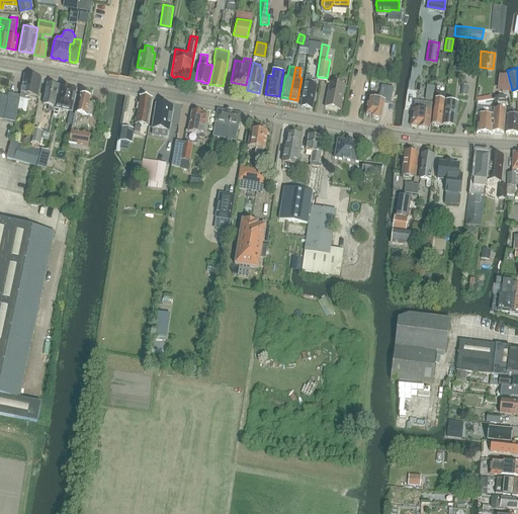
[(19,95),(29,97),(30,92),(37,93),(41,75),(24,72),(20,92),(19,95)]
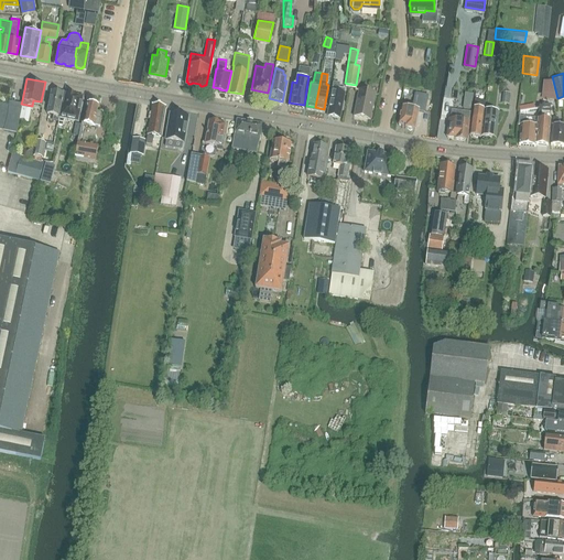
[(339,81),(334,79),(332,87),(327,111),(339,115),(345,86),(338,85),(339,81)]
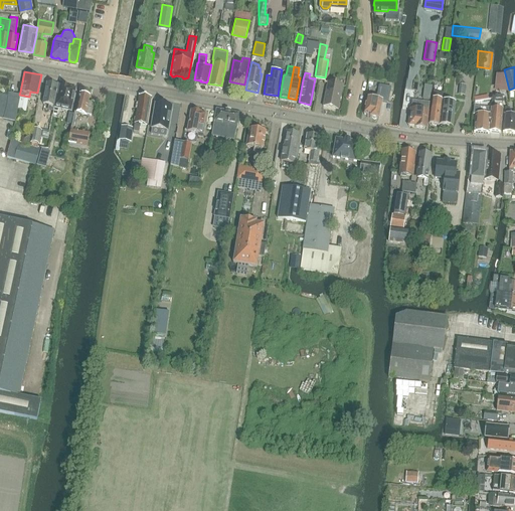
[(44,96),(43,101),(49,102),(48,107),(53,108),(54,103),(58,81),(53,81),(54,79),(49,78),(49,80),(47,79),(44,96)]
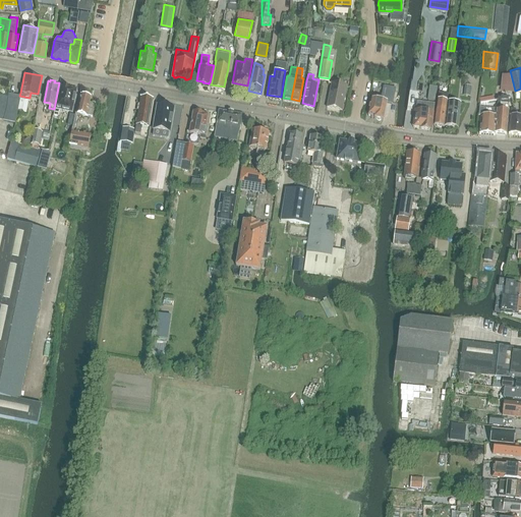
[(327,104),(342,107),(347,82),(332,79),(327,104)]
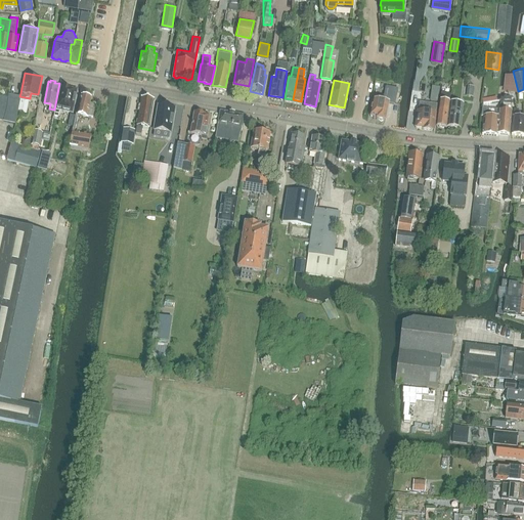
[(76,88),(72,87),(72,86),(61,84),(59,94),(57,94),(54,114),(58,114),(59,109),(58,106),(72,110),(76,88)]
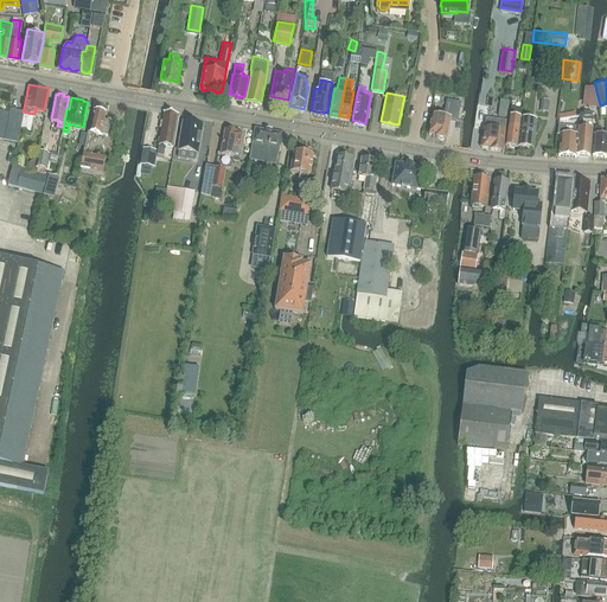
[(436,134),(447,136),(451,115),(457,116),(460,98),(453,97),(449,115),(445,114),(446,108),(439,107),(438,113),(433,111),(429,130),(436,132),(436,134)]
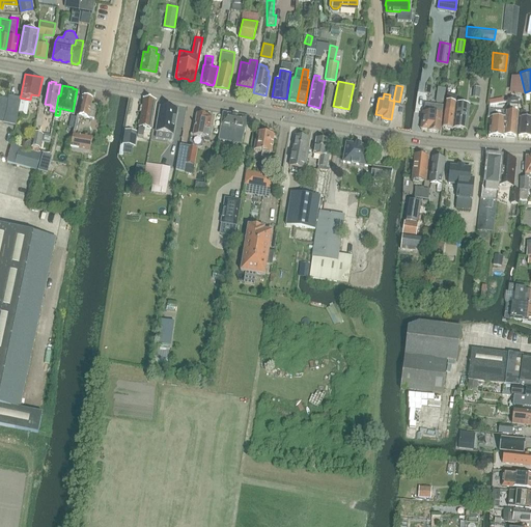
[(421,126),(428,127),(428,128),(440,129),(442,111),(432,110),(434,100),(426,99),(427,89),(418,87),(415,108),(423,109),(421,126)]
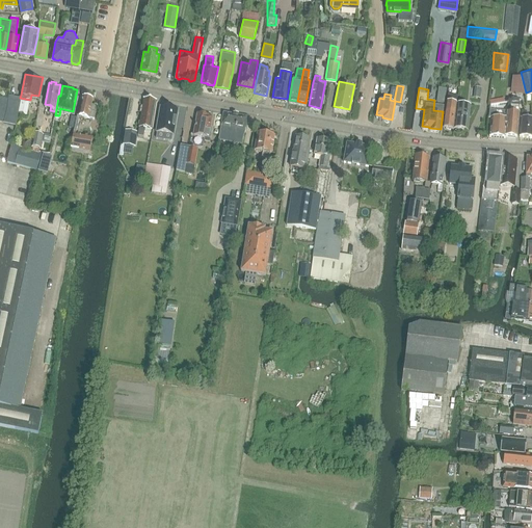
[(447,99),(443,125),(453,126),(453,125),(456,100),(457,91),(448,90),(447,99)]
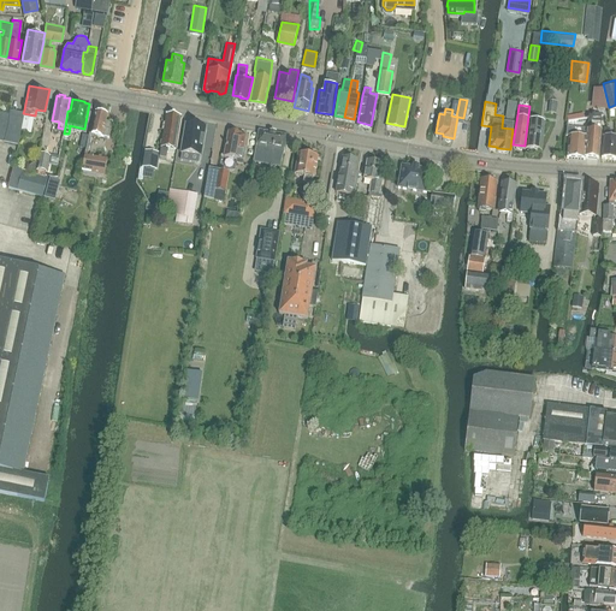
[(0,137),(4,138),(17,141),(23,113),(24,110),(10,107),(10,111),(0,108),(0,137)]
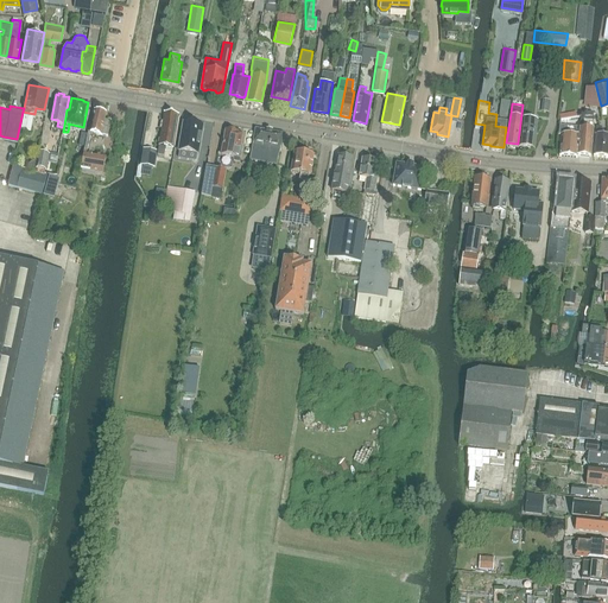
[(94,128),(100,131),(107,132),(111,118),(105,115),(106,109),(95,107),(90,127),(88,127),(84,148),(81,165),(103,169),(106,152),(87,148),(90,131),(93,132),(94,128)]
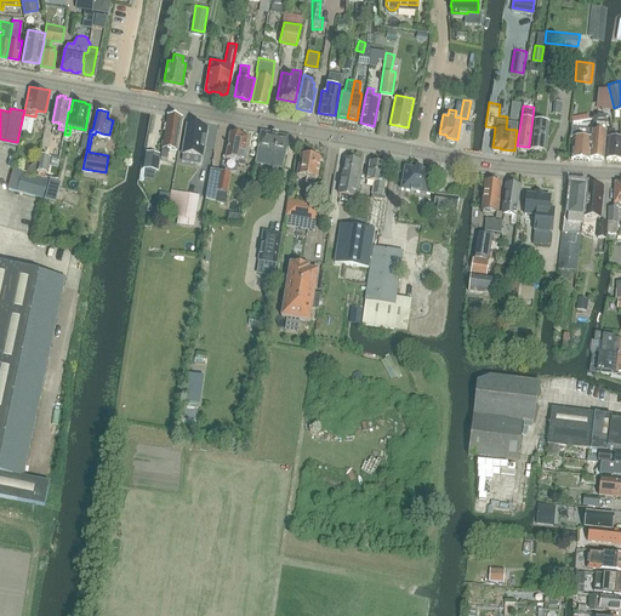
[(163,146),(160,155),(167,157),(169,146),(177,147),(182,114),(182,113),(167,110),(167,112),(161,146),(163,146)]
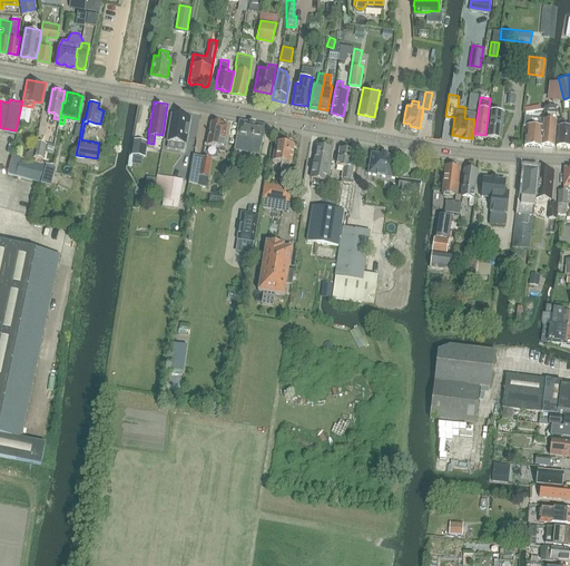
[(543,116),(541,143),(553,144),(556,117),(557,110),(556,103),(548,101),(548,104),(547,117),(543,116)]
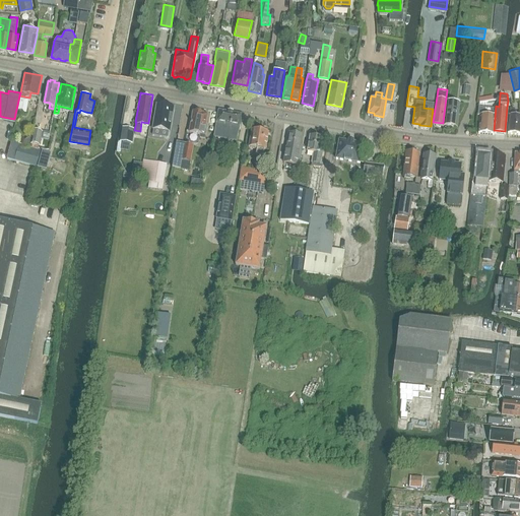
[(446,98),(443,122),(457,124),(460,100),(446,98)]
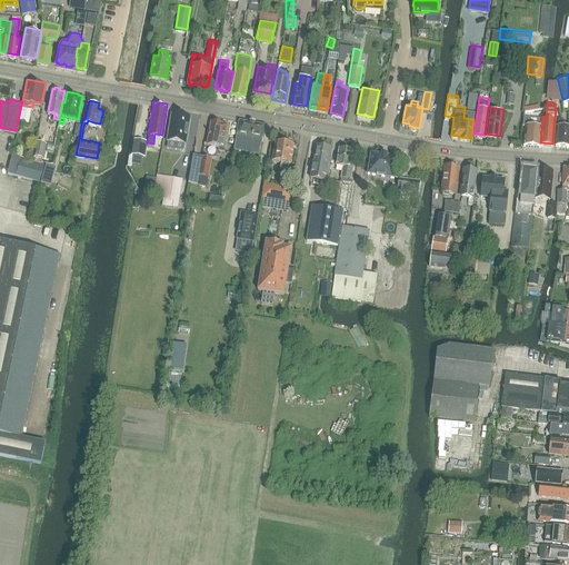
[(190,115),(171,111),(168,138),(186,141),(190,115)]
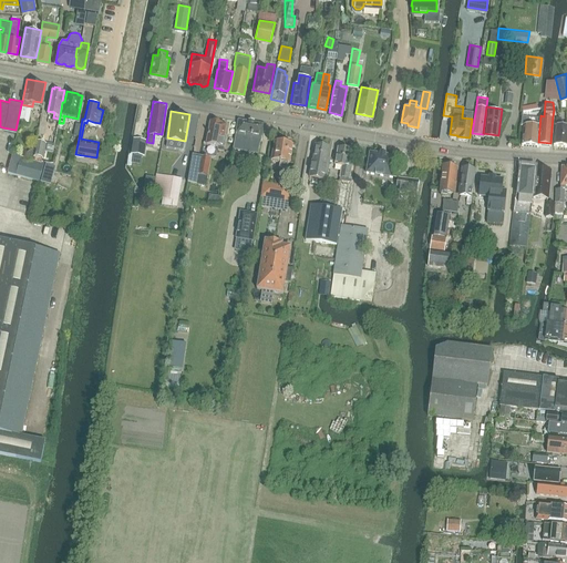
[(521,122),(523,122),(522,142),(538,143),(538,142),(540,115),(522,114),(522,118),(521,122)]
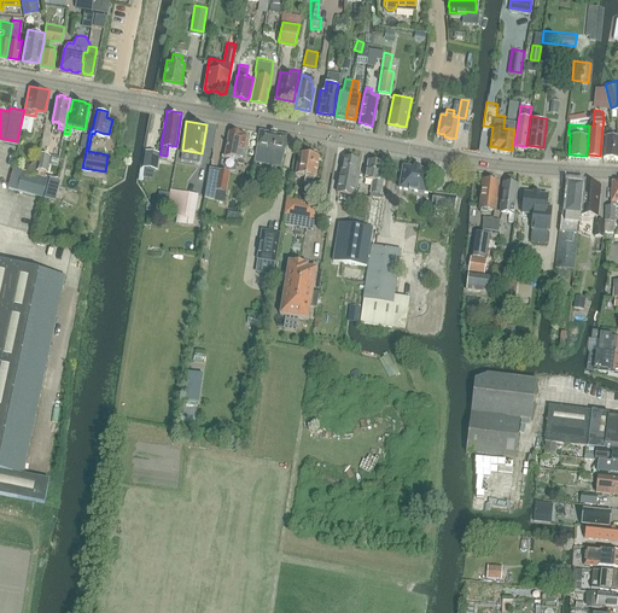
[(604,155),(617,156),(617,155),(617,133),(610,133),(611,126),(606,124),(604,155)]
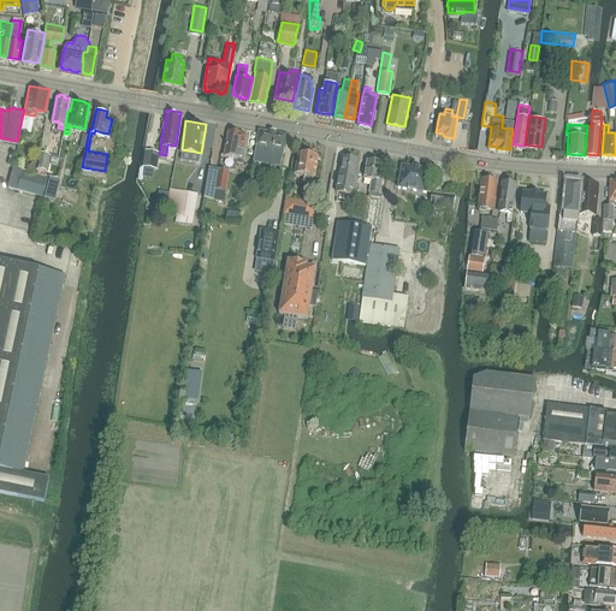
[(229,128),(224,153),(237,155),(236,159),(242,160),(243,156),(244,156),(247,144),(244,144),(247,131),(238,130),(237,128),(232,126),(231,129),(229,128)]
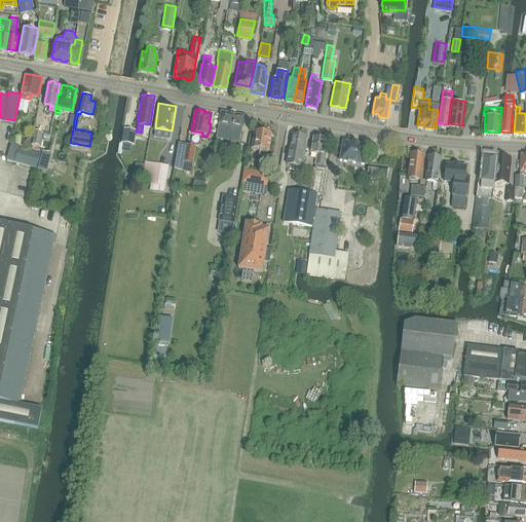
[(245,113),(221,108),(217,135),(239,139),(241,129),(245,113)]
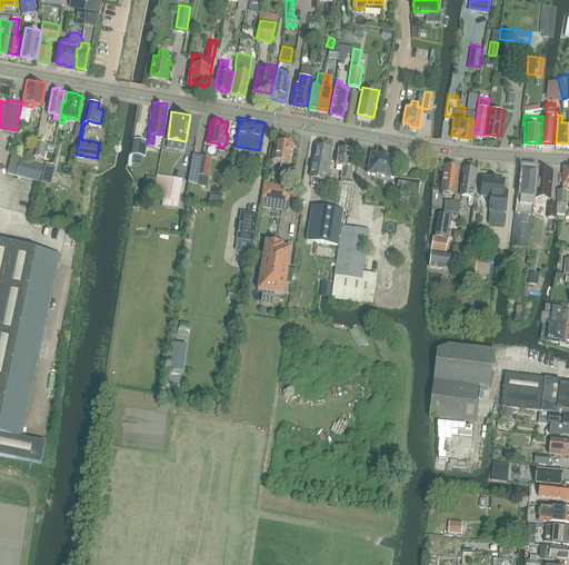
[(133,136),(131,151),(142,154),(146,137),(133,136)]
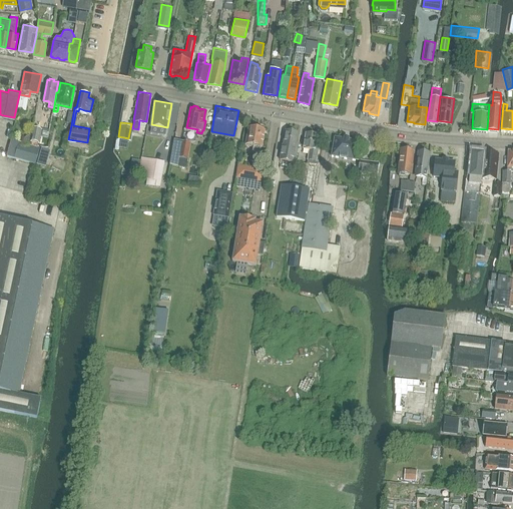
[(30,138),(39,140),(41,127),(32,125),(30,138)]
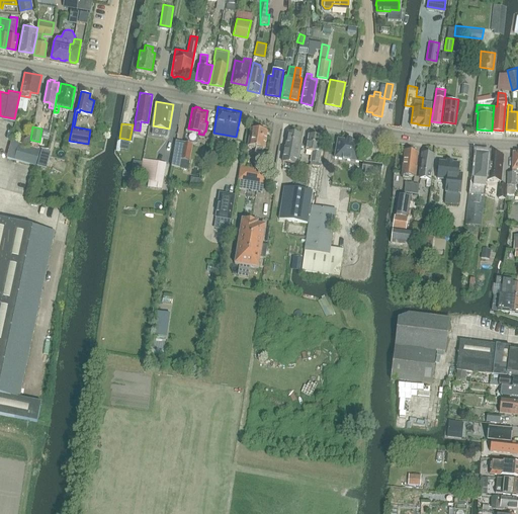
[(256,146),(255,151),(262,152),(263,147),(265,147),(268,130),(251,126),(248,144),(255,146),(256,146)]
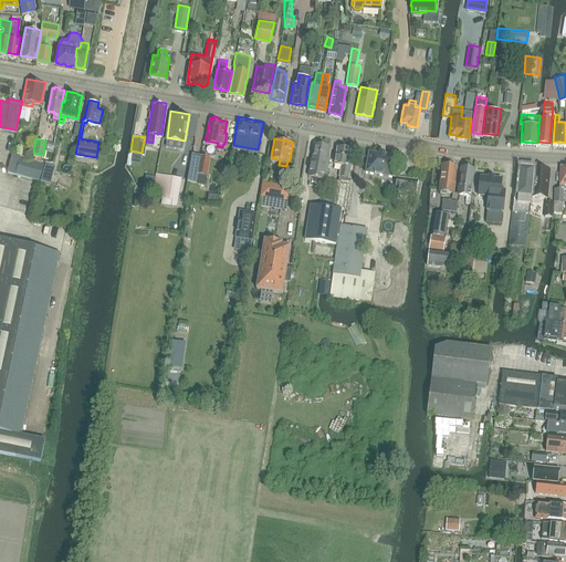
[(311,158),(308,173),(325,176),(326,172),(327,164),(329,156),(326,155),(328,144),(324,143),(325,142),(320,141),(320,143),(315,142),(313,157),(312,157),(311,157),(311,158)]
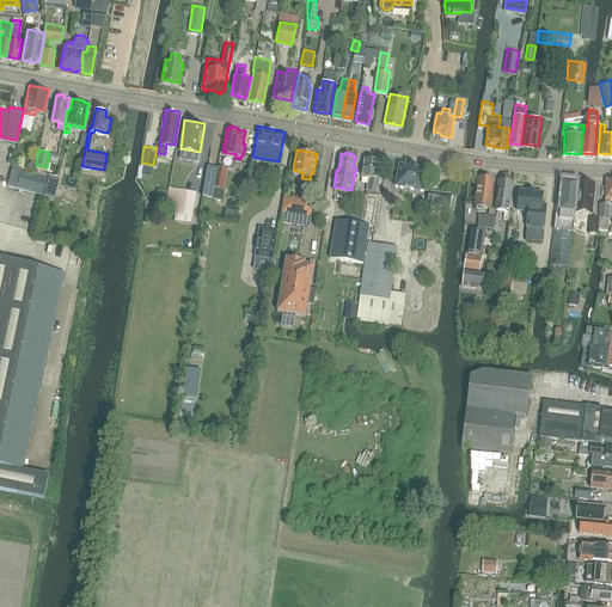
[(361,175),(369,176),(367,186),(377,189),(380,171),(377,171),(379,159),(365,157),(361,175)]
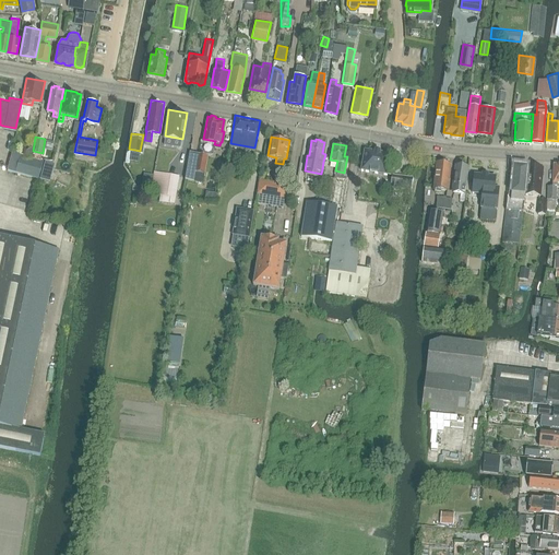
[(370,168),(369,173),(377,174),(378,169),(387,172),(390,151),(365,146),(361,167),(370,168)]
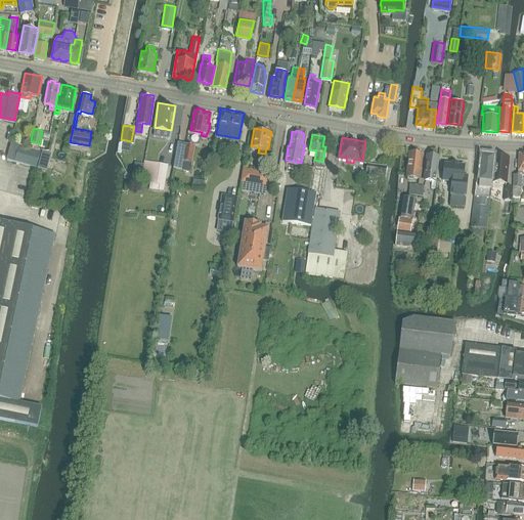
[(7,157),(36,165),(40,148),(11,140),(7,157)]
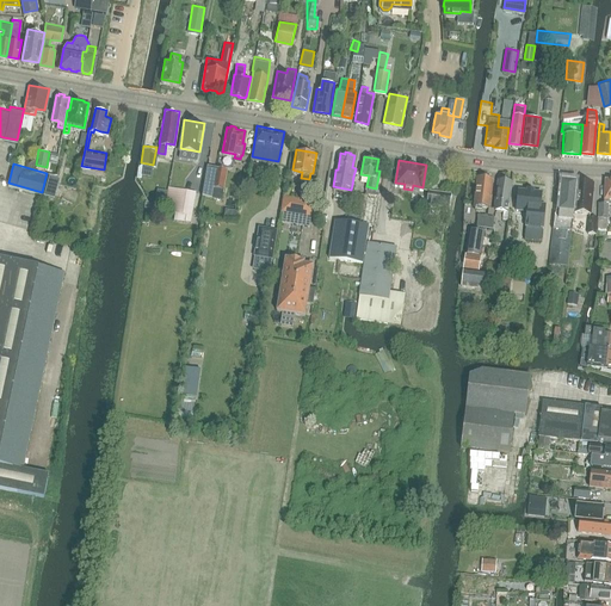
[(217,164),(211,195),(222,197),(228,166),(217,164)]
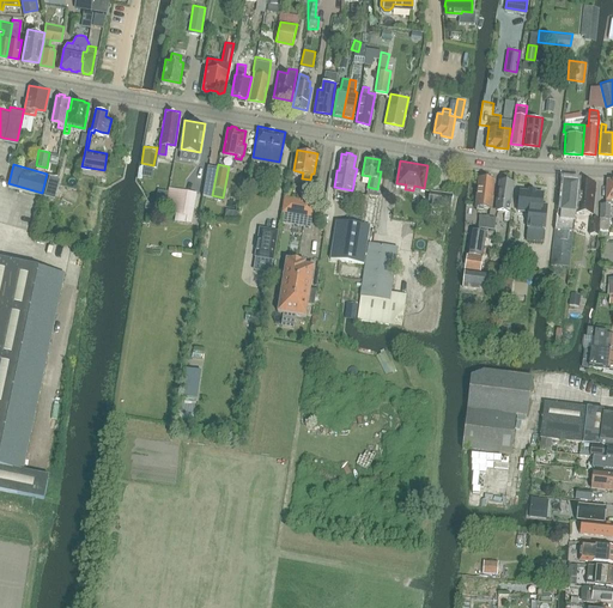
[(53,194),(58,176),(50,174),(44,192),(53,194)]
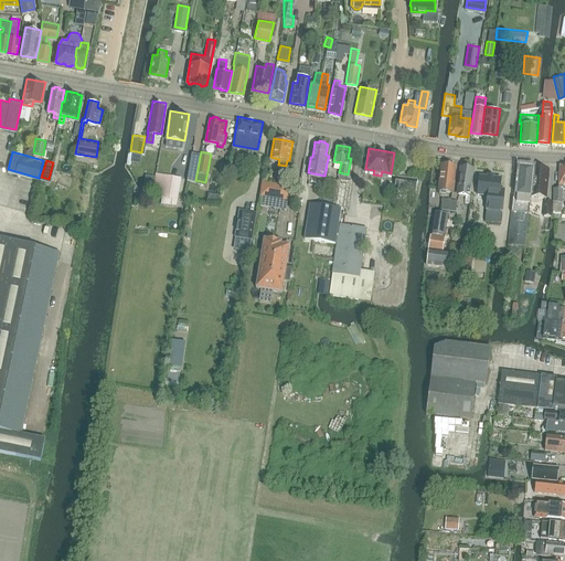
[(441,161),(438,188),(440,188),(439,191),(445,192),(446,189),(452,189),(455,163),(449,162),(448,161),(446,160),(444,161),(441,161)]
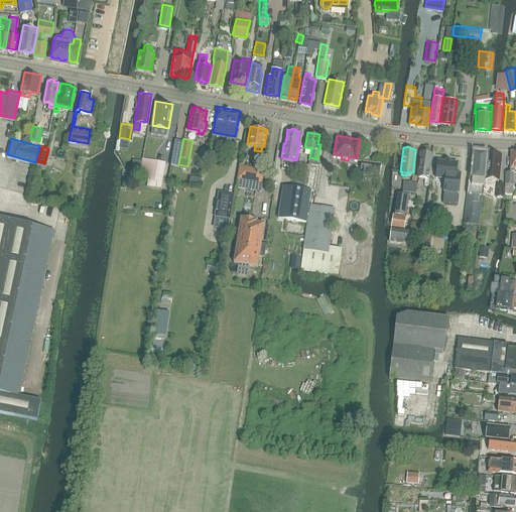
[(510,169),(506,169),(505,190),(513,190),(513,168),(515,168),(515,148),(511,148),(510,169)]
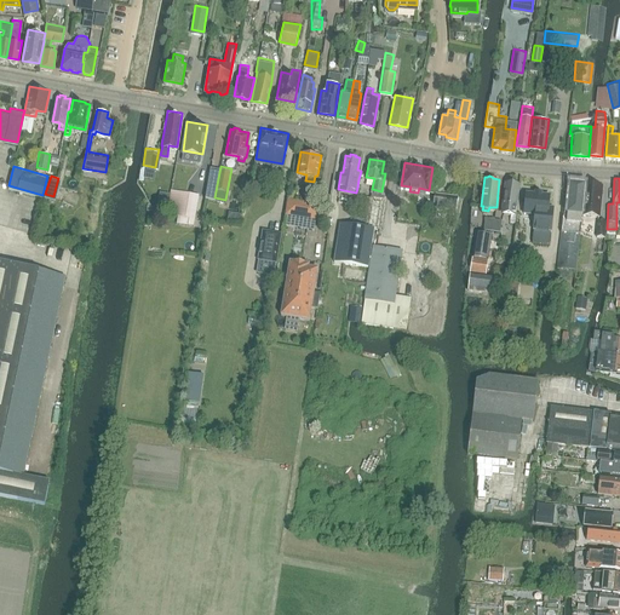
[(520,182),(505,179),(501,206),(504,210),(511,211),(510,218),(515,219),(516,212),(520,182)]
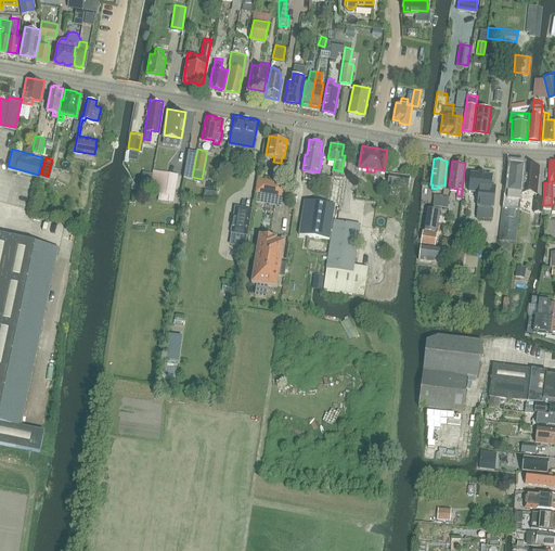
[(503,191),(500,227),(499,236),(515,238),(518,206),(521,177),(524,163),(510,162),(507,188),(503,191)]
